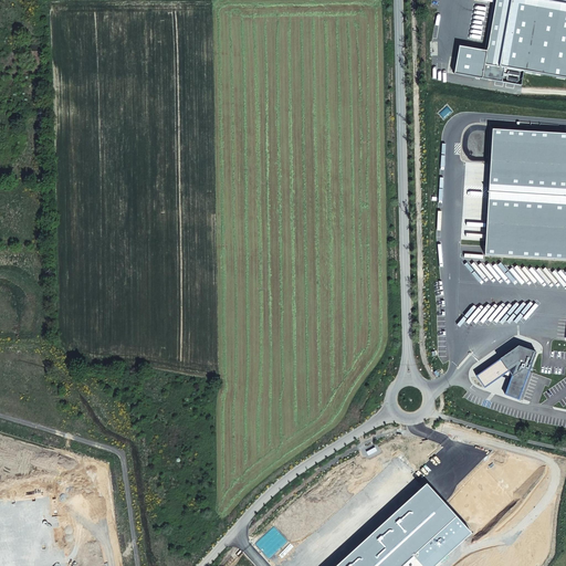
[(459,46),(454,74),(522,86),(524,72),(565,79),(565,0),(495,0),(486,51),(459,46)]
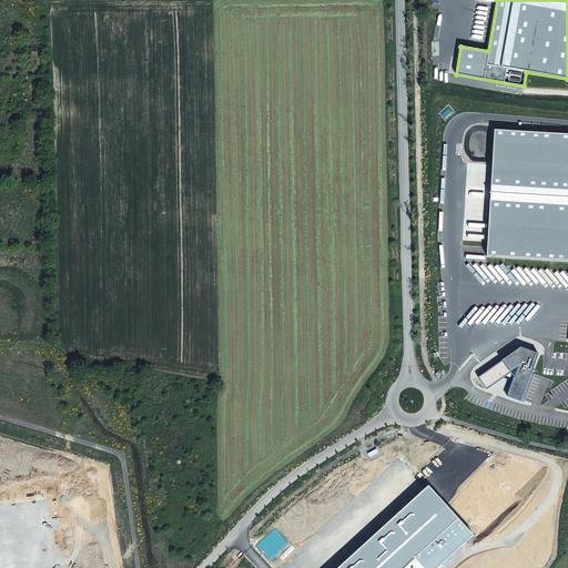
[(567,135),(494,131),(486,256),(567,261),(567,135)]
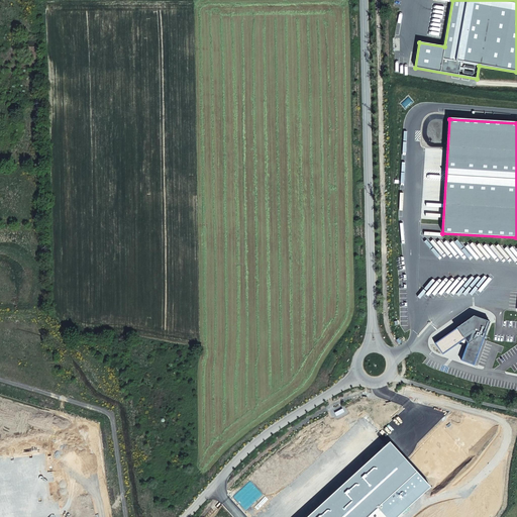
[(474,316),(435,343),(442,353),(472,334),(460,360),(475,366),(490,322),(474,316)]
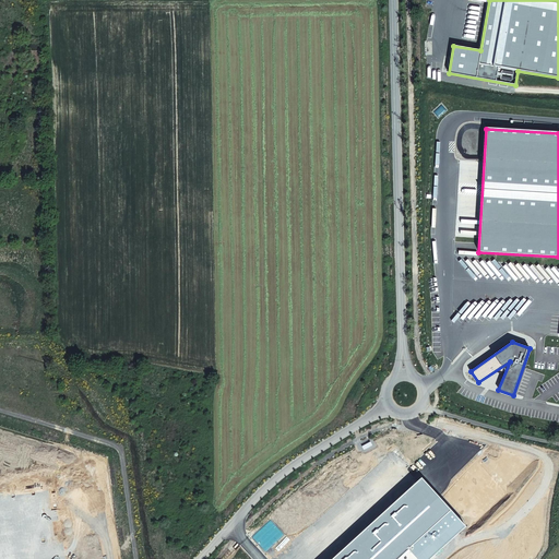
[(421,478),(332,558),(430,558),(466,527),(421,478)]
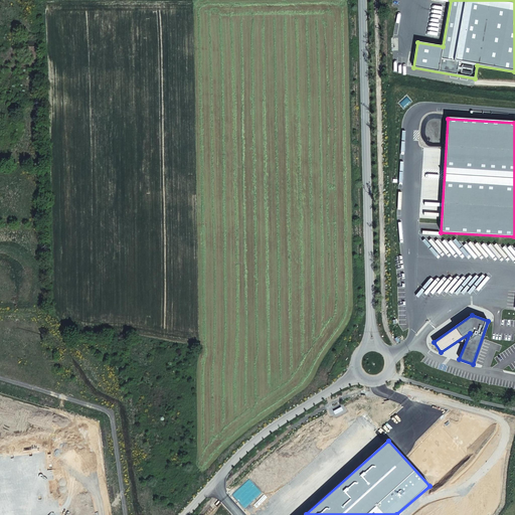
[(0,514),(59,514),(58,500),(50,501),(48,480),(55,479),(54,470),(51,450),(0,455),(0,514)]
